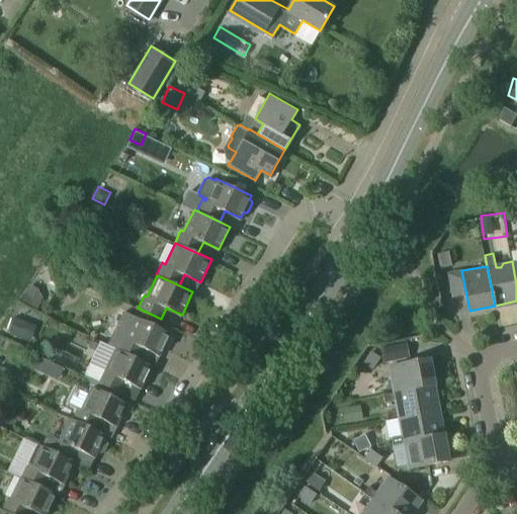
[(29,282),(21,298),(37,307),(44,295),(38,287),(31,283),(29,282)]
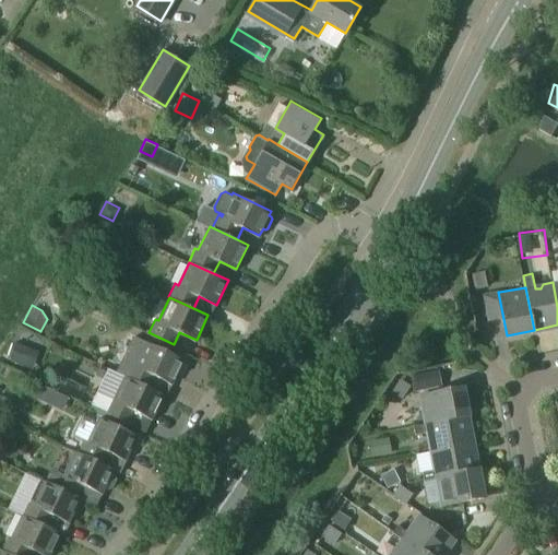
[(151,388),(151,387),(156,376),(173,384),(183,358),(146,340),(134,364),(132,363),(126,376),(151,388)]
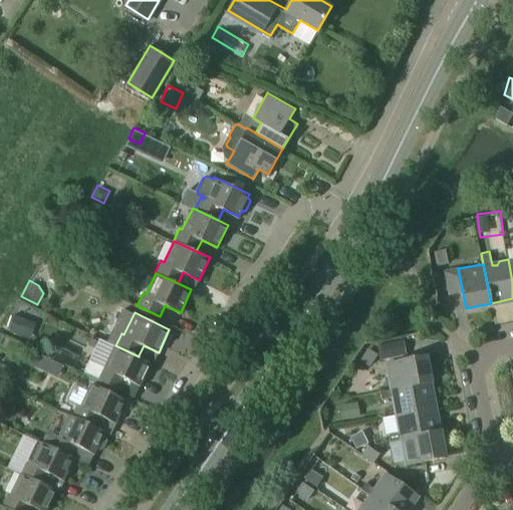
[(139,355),(139,356),(115,345),(105,366),(103,365),(97,377),(120,389),(125,377),(140,385),(151,361),(139,355)]
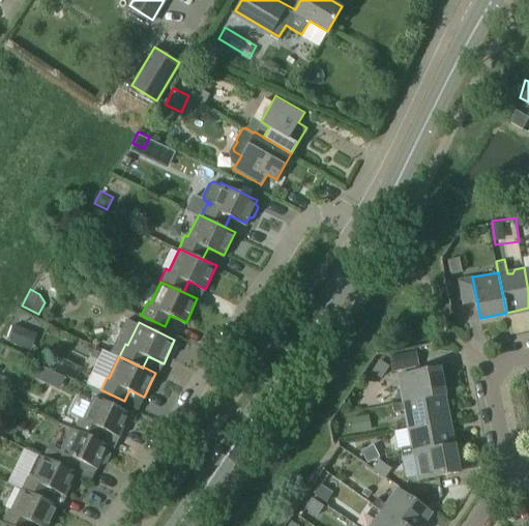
[(381,358),(374,369),(382,375),(389,363),(381,358)]
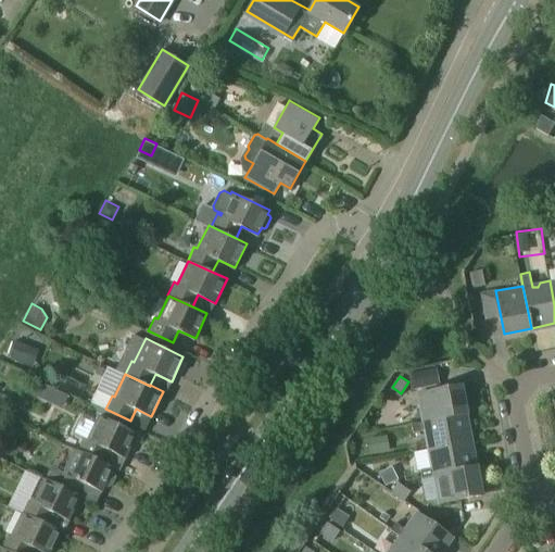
[(37,378),(33,387),(49,394),(53,385),(37,378)]
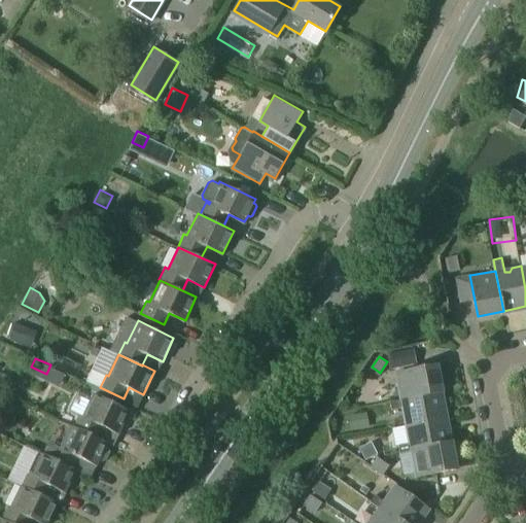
[(397,371),(401,396),(402,397),(443,389),(437,363),(397,371)]
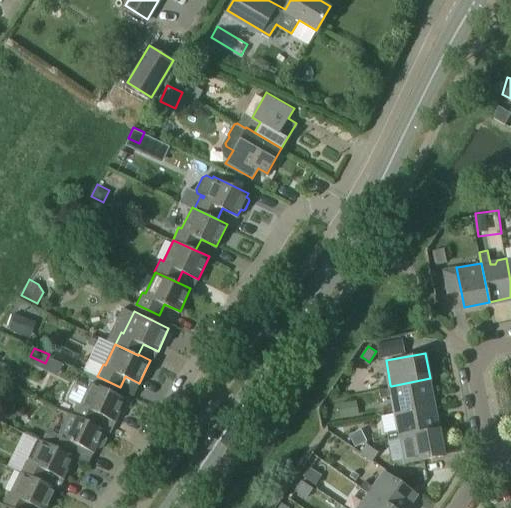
[(393,401),(395,411),(435,403),(430,378),(391,386),(390,385),(380,387),(381,395),(395,393),(396,397),(393,401)]
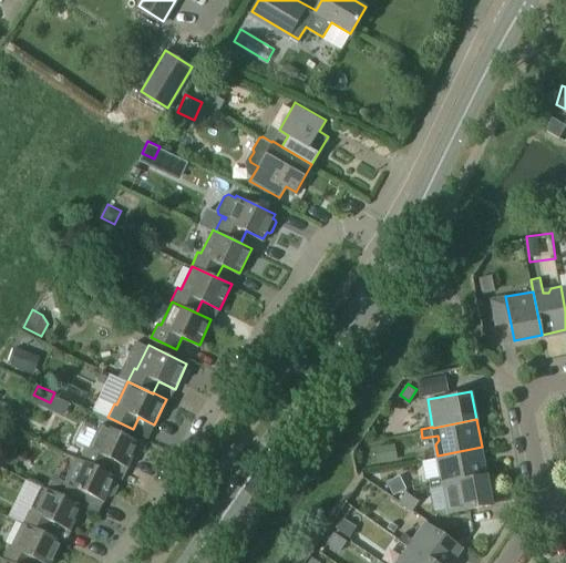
[(86,444),(81,458),(80,458),(105,470),(113,473),(119,461),(127,466),(140,440),(101,421),(89,446),(86,444)]
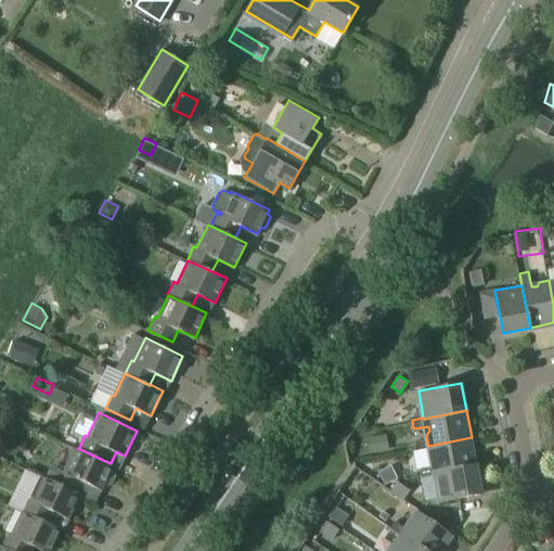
[(472,437),(428,446),(430,456),(435,459),(436,463),(421,466),(422,475),(434,473),(476,464),(472,437)]
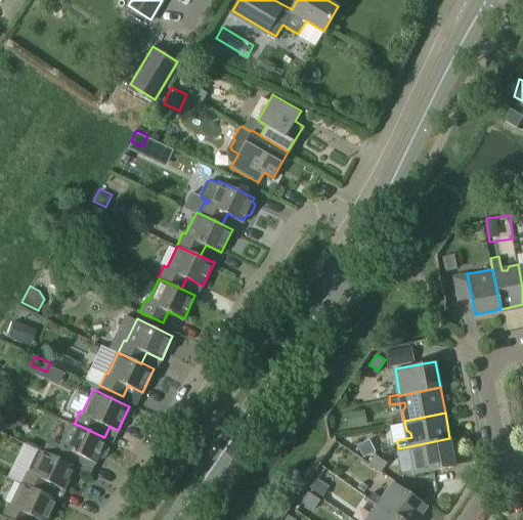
[(74,423),(75,423),(72,421),(60,443),(58,442),(52,455),(76,466),(81,455),(96,462),(99,456),(101,457),(105,456),(110,447),(109,443),(105,442),(107,438),(104,437),(97,434),(74,423)]
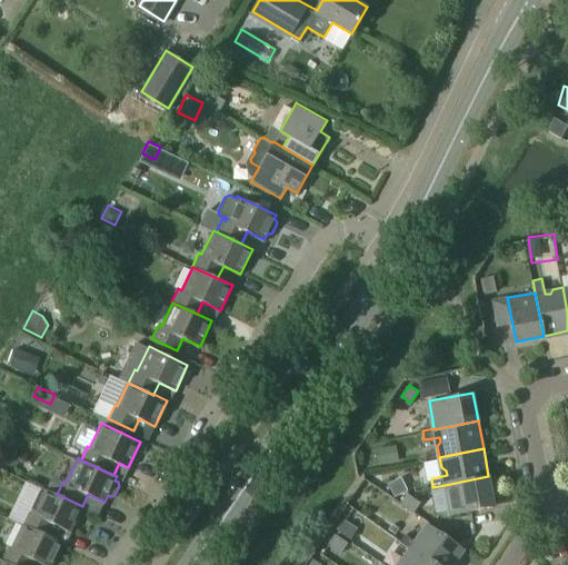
[(408,488),(402,476),(390,482),(396,494),(398,493),(408,488)]
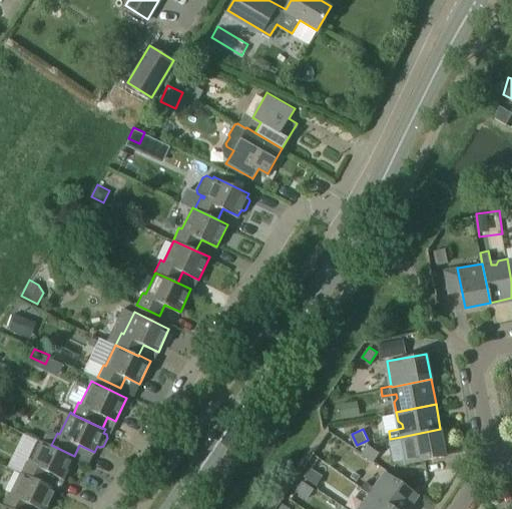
[(440,429),(401,437),(406,462),(445,454),(440,429)]
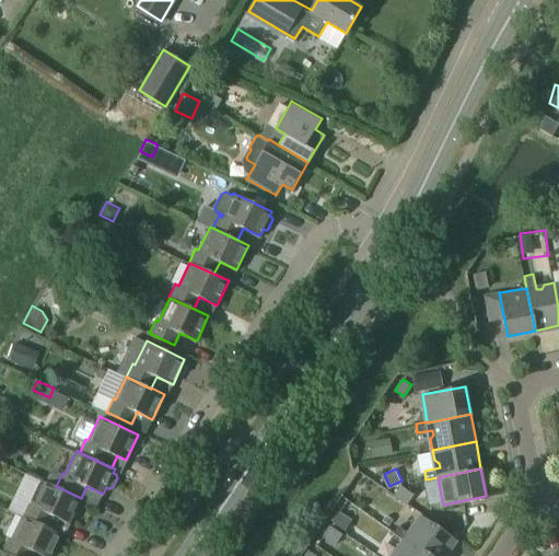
[(81,498),(56,486),(43,479),(31,502),(28,501),(22,514),(47,528),(47,526),(57,531),(62,520),(69,522),(81,498)]
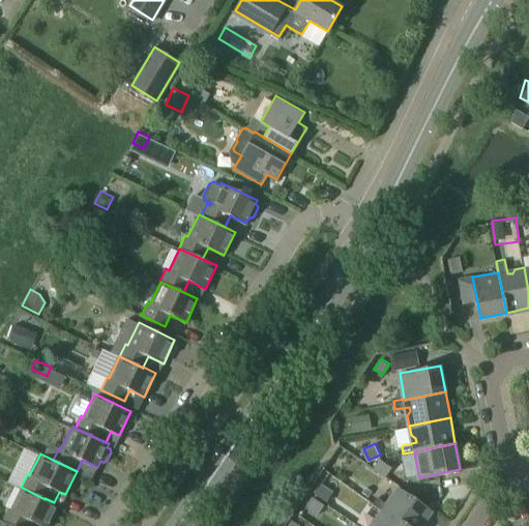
[(365,486),(362,492),(369,496),(372,490),(365,486)]
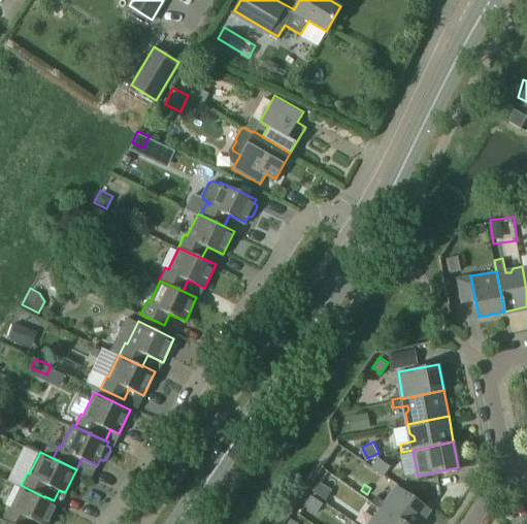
[(381,506),(405,523),(419,523),(430,508),(396,484),(390,493),(391,498),(389,501),(376,493),(372,500),(382,506),(381,506)]
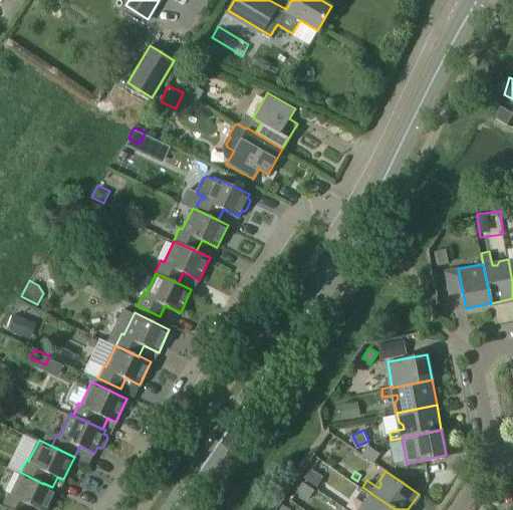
[(43,484),(20,472),(10,494),(7,493),(2,505),(6,507),(12,509),(27,509),(30,505),(41,509),(45,509),(56,489),(52,487),(43,483),(43,484)]
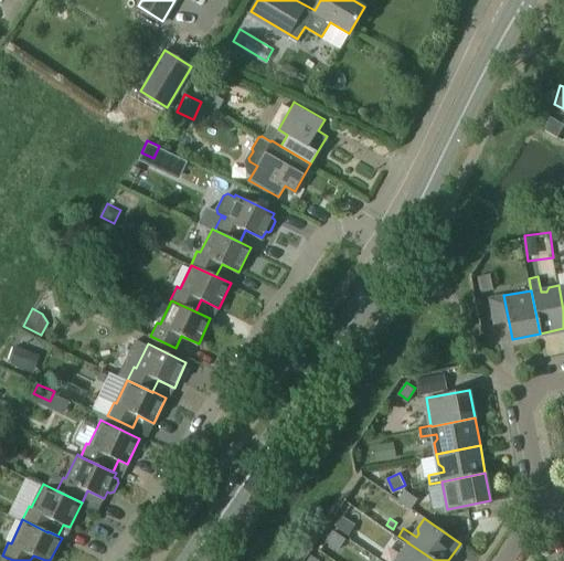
[(434,560),(407,542),(394,560),(434,560)]
